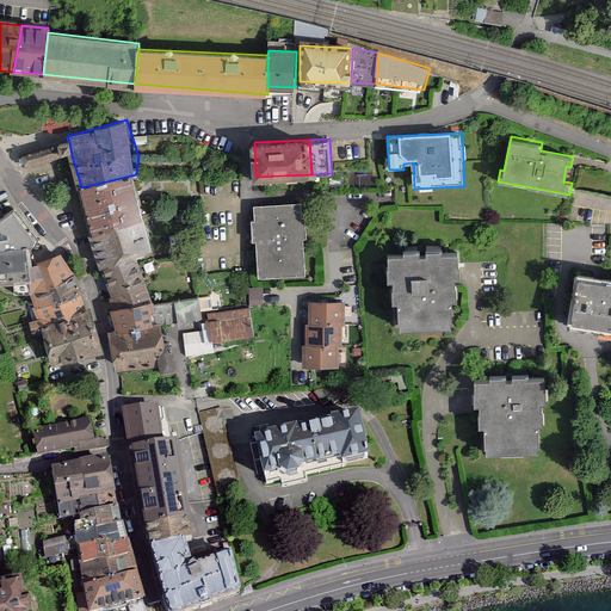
[(69,142),(25,154),(28,168),(72,155),(69,142)]
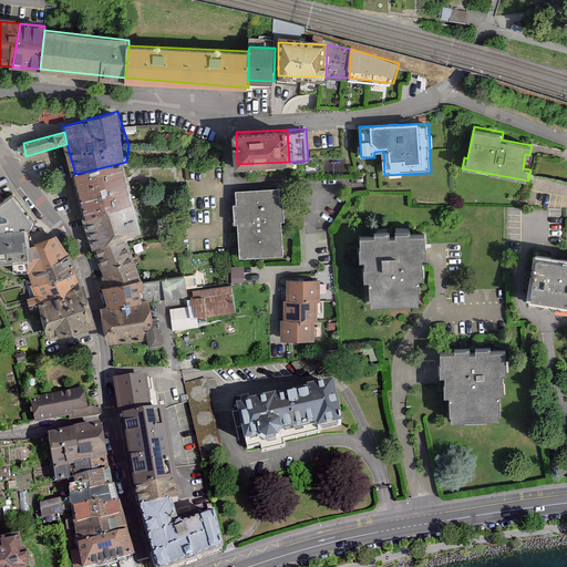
[(126,162),(75,174),(86,218),(135,202),(126,162)]
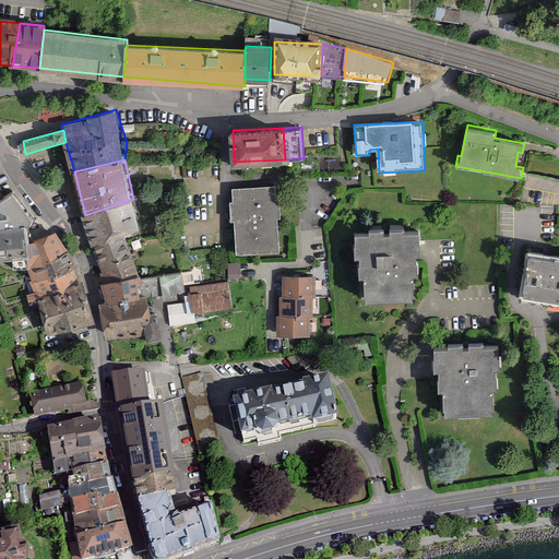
[(277,186),(234,188),(238,254),(282,252),(277,186)]
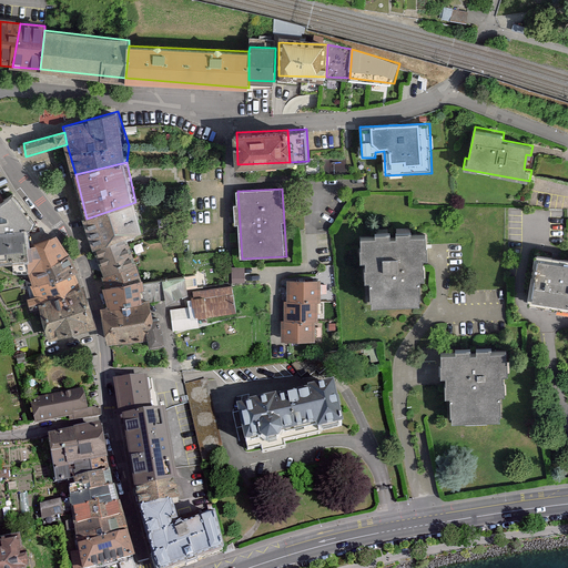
[(0,257),(12,257),(13,275),(29,273),(30,312),(42,310),(49,343),(83,333),(93,331),(81,287),(75,272),(57,237),(29,247),(28,230),(34,230),(36,223),(13,194),(0,202),(0,257)]
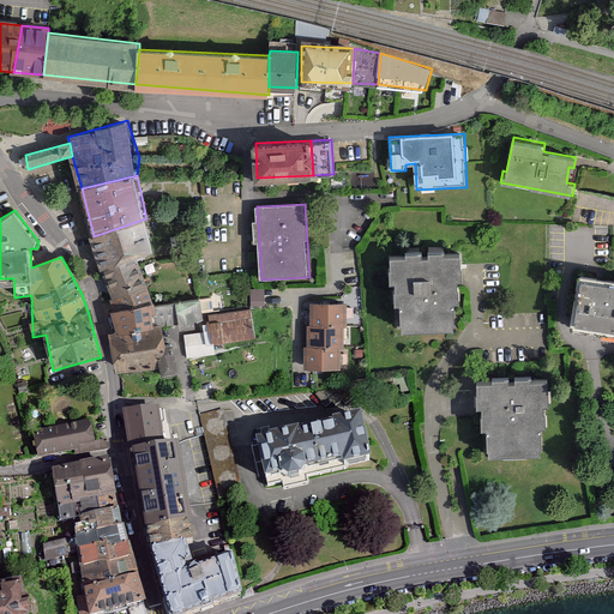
[(146,218),(94,236),(104,270),(139,258),(154,253),(146,218)]
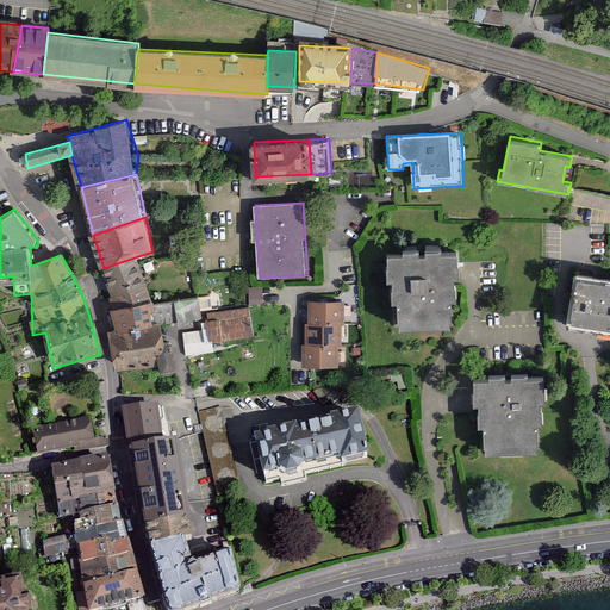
[(405,253),(388,253),(390,278),(394,277),(394,297),(400,297),(400,324),(453,324),(453,298),(458,298),(456,277),(461,277),(461,253),(444,251),(444,249),(428,249),(428,254),(422,255),(422,250),(406,249),(405,253)]
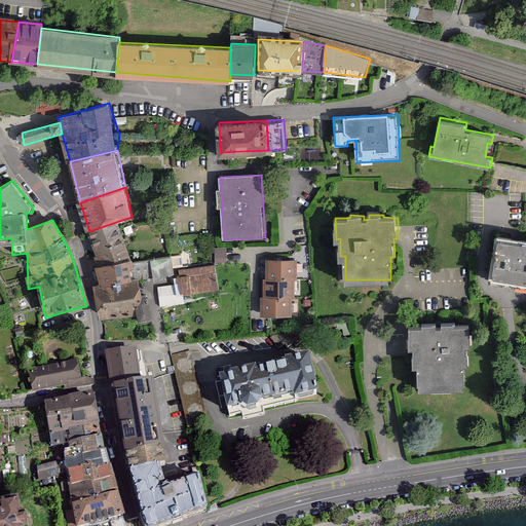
[(119,221),(89,231),(102,265),(132,255),(119,221)]
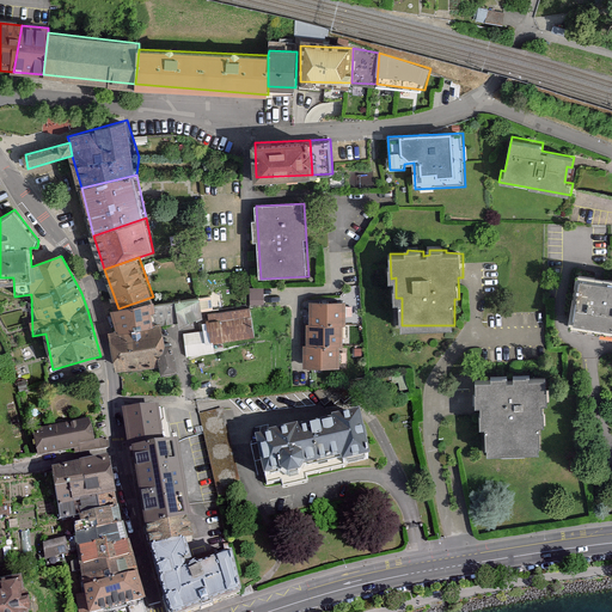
[(611,286),(580,281),(571,330),(611,336),(611,286)]
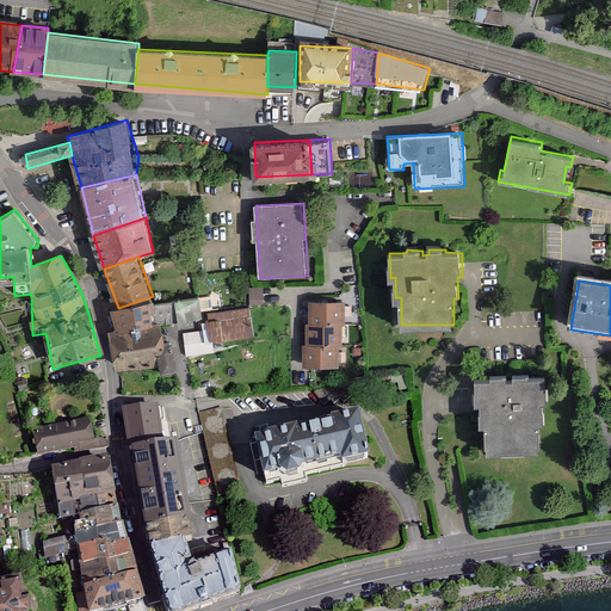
[(264,302),(263,287),(252,287),(252,302),(264,302)]
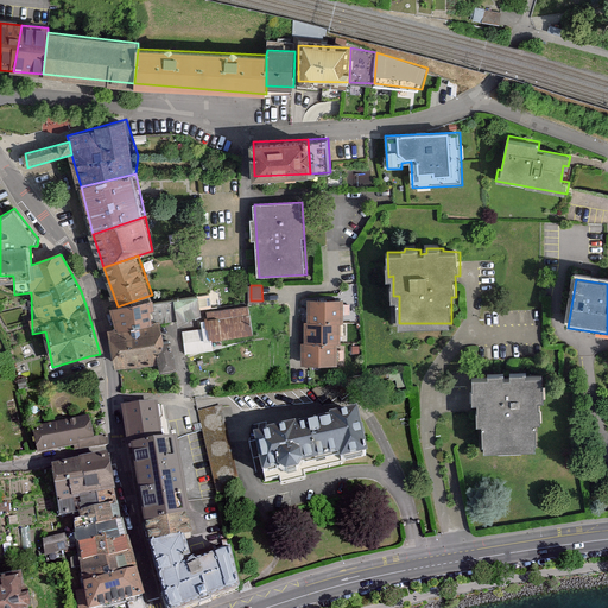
[(198,295),(153,301),(154,318),(165,317),(166,323),(202,315),(198,295)]
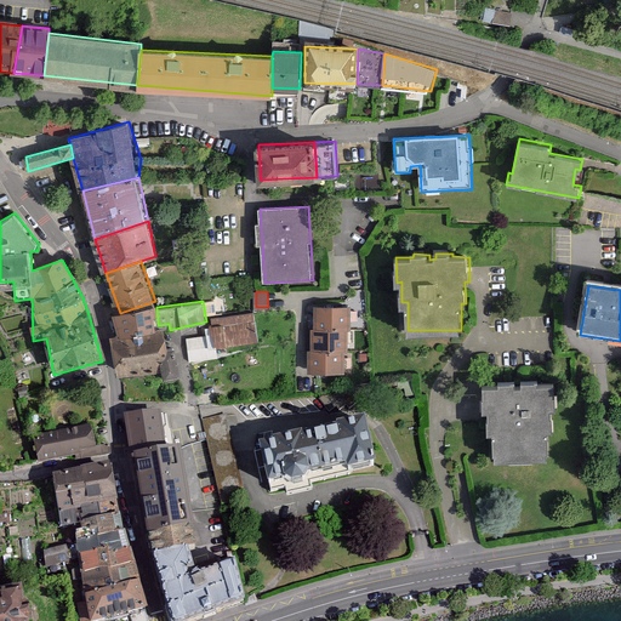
[(157,307),(120,313),(123,337),(159,332),(158,325),(157,307)]
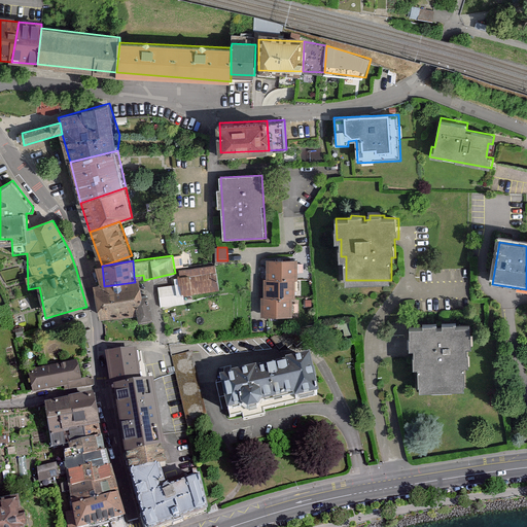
[(269,260),(268,280),(296,280),(299,280),(299,261),(269,260)]
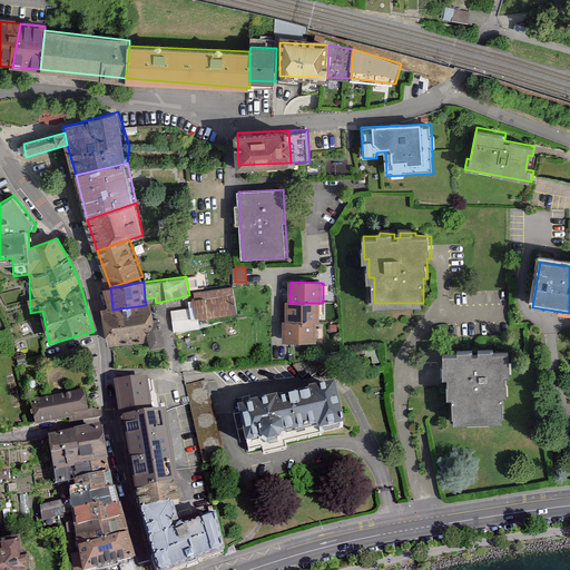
[(193,294),(194,311),(198,311),(198,321),(235,317),(233,288),(193,294)]
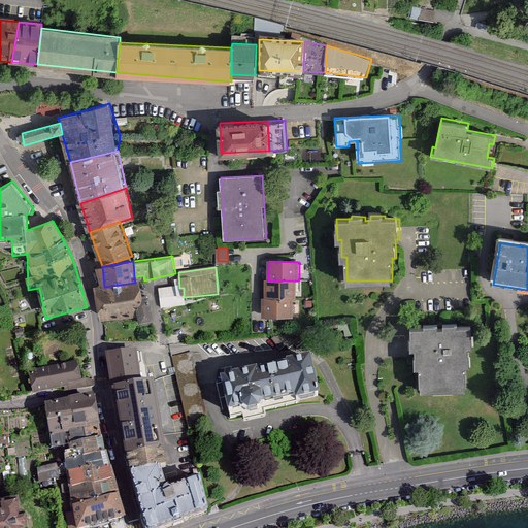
[(267,281),(266,299),(294,300),(296,300),(297,281),(268,281),(267,281)]
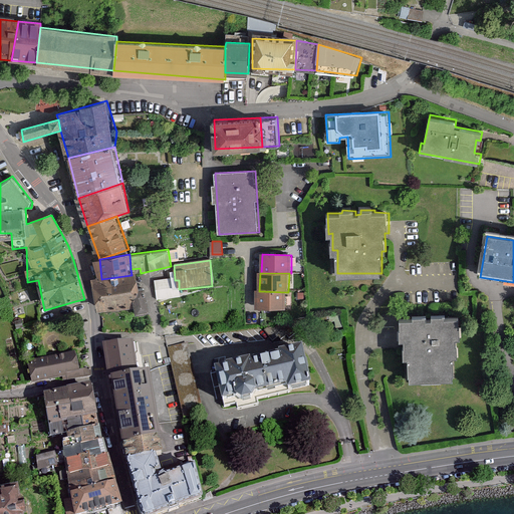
[(101,279),(93,280),(95,297),(99,297),(139,292),(142,292),(140,274),(132,275),(101,279)]
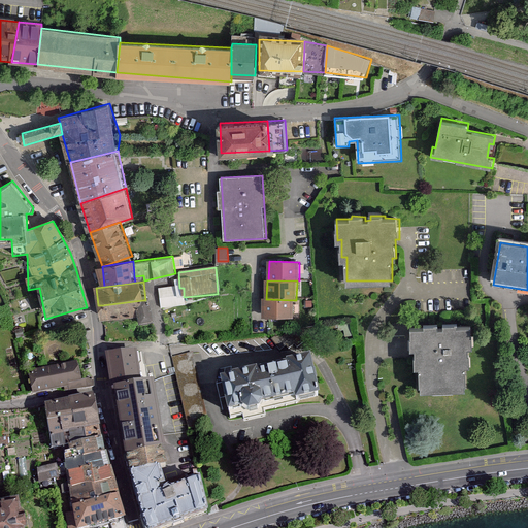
[(179,288),(160,289),(161,309),(185,308),(184,297),(184,288),(179,288)]
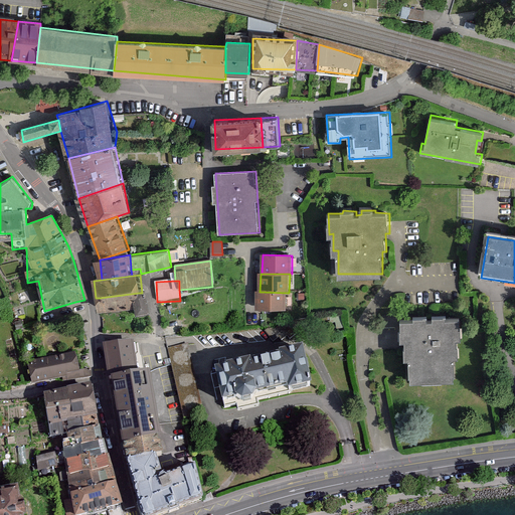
[(258,292),(256,309),(287,310),(287,293),(260,292),(258,292)]
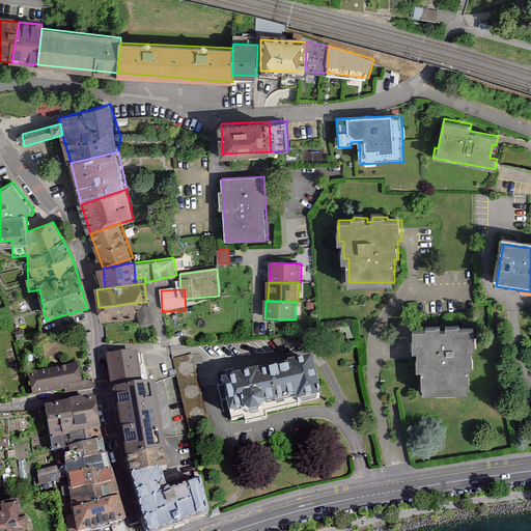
[(143,302),(103,307),(105,324),(146,317),(143,302)]
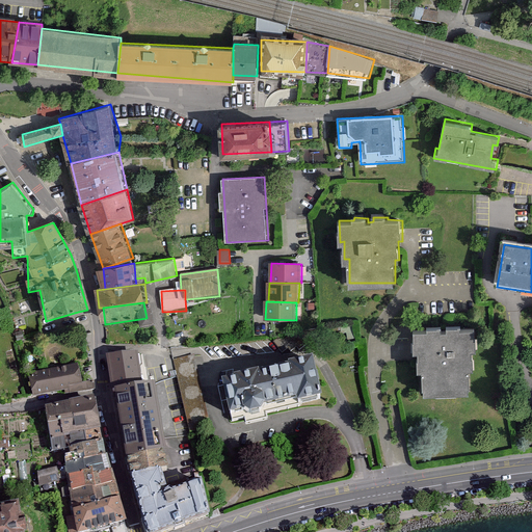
[(428,331),(414,330),(415,352),(419,352),(418,370),(423,370),(424,394),(469,393),(469,370),(474,371),(473,351),(477,351),(476,330),(461,330),(461,328),(448,328),(448,333),(442,333),(442,328),(428,328),(428,331)]
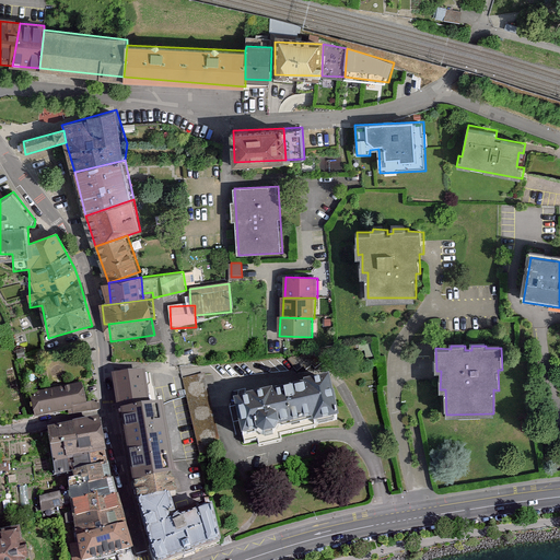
[(155,373),(116,375),(120,409),(160,404),(155,373)]
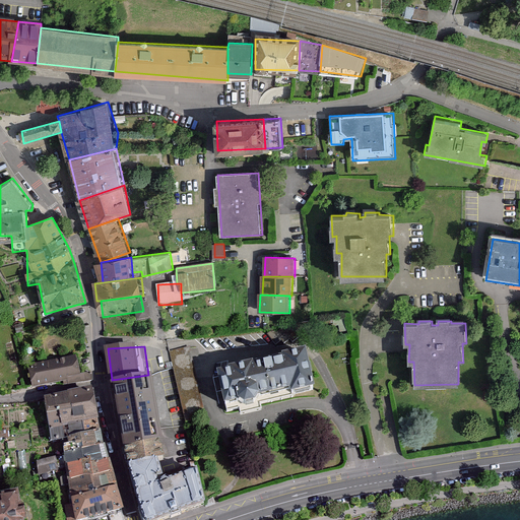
[(206,410),(191,348),(171,353),(186,415),(206,410)]
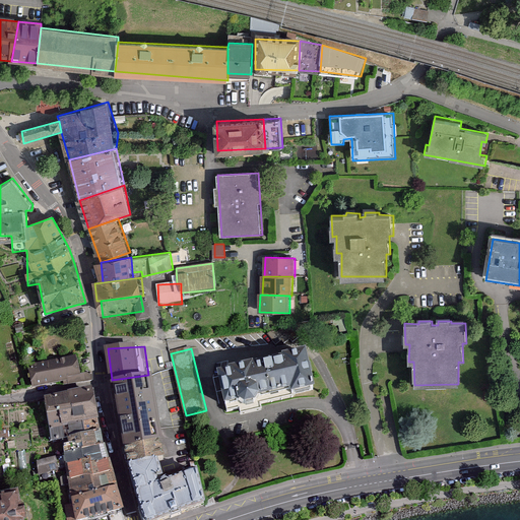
[(305,353),(213,378),(223,415),(315,391),(305,353)]
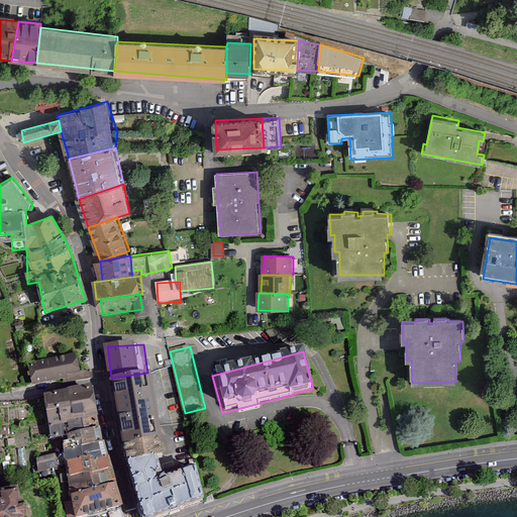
[(84,353),(29,366),(33,386),(87,377),(84,353)]
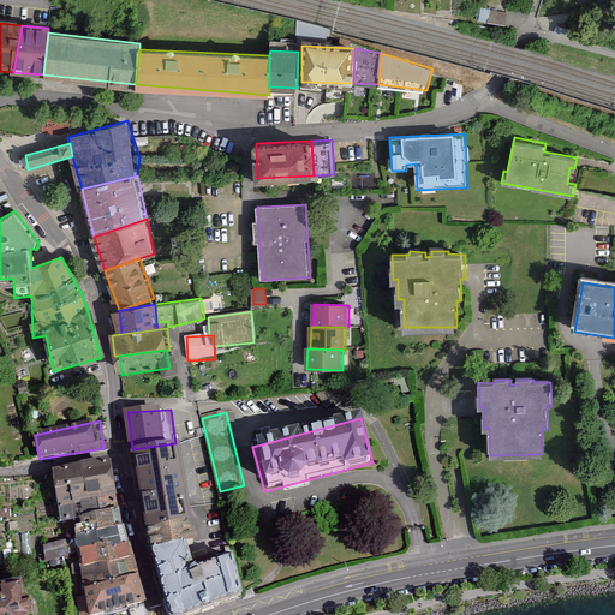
[(175,443),(132,449),(139,494),(147,531),(183,521),(192,519),(187,487),(180,443),(175,443)]
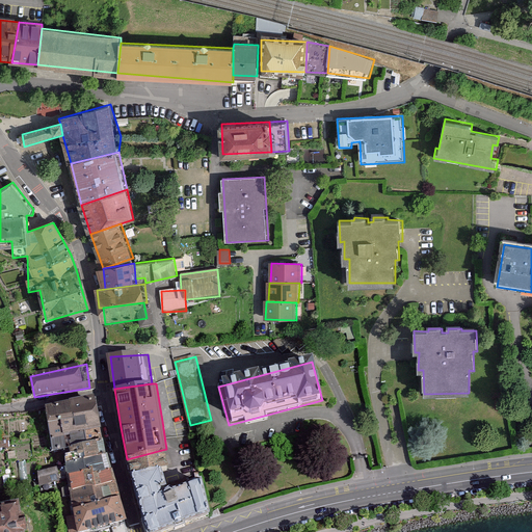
[(97,397),(43,408),(53,451),(61,449),(106,439),(97,397)]
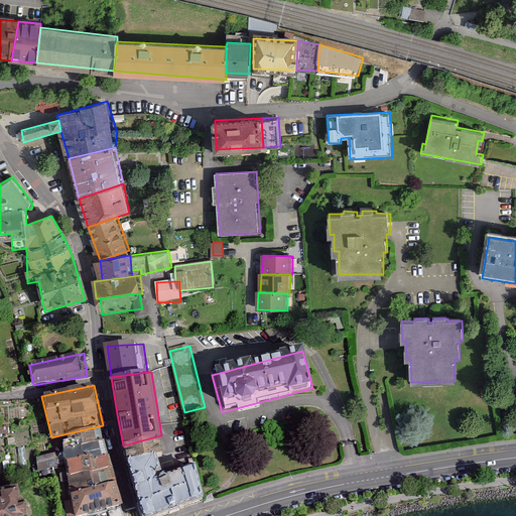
[(66,465),(109,452),(103,425),(59,435),(62,449),(66,465)]
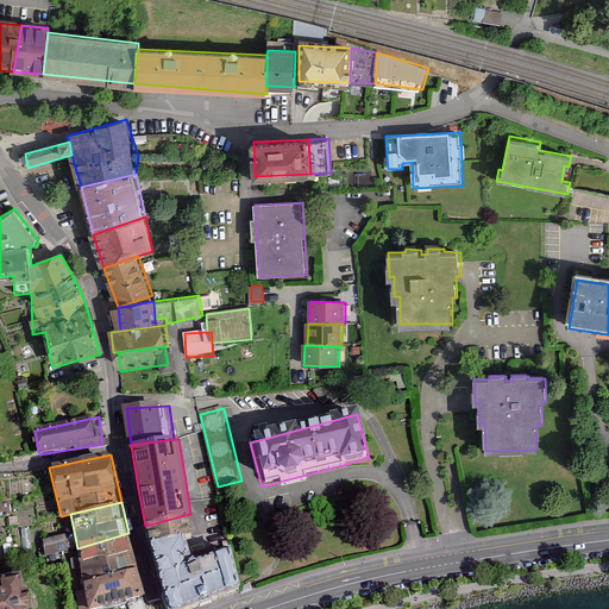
[(181,516),(145,526),(150,540),(151,546),(187,537),(184,528),(181,516)]
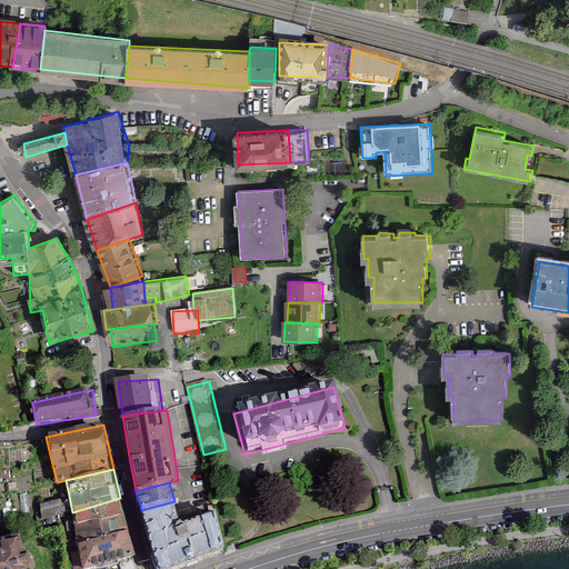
[(69,496),(41,503),(46,521),(72,512),(69,496)]
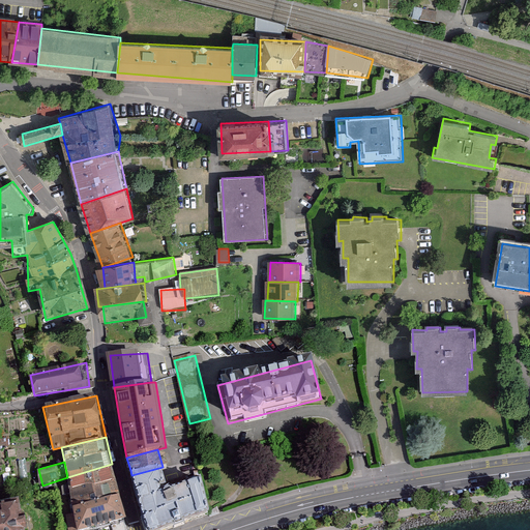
[(75,512),(122,497),(112,464),(67,477),(75,512)]
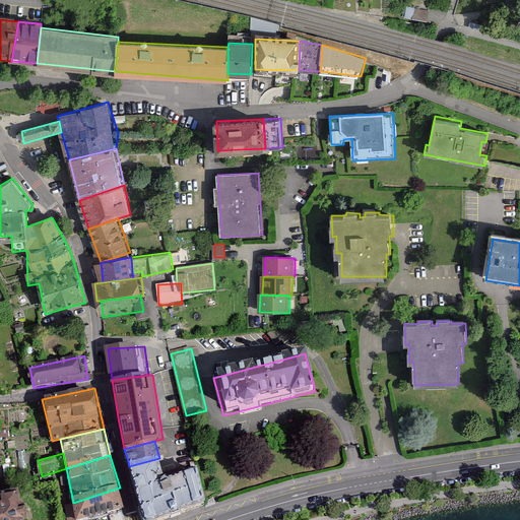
[(159,458),(129,466),(142,519),(169,519),(177,517),(205,506),(204,498),(198,474),(165,484),(159,483),(159,458)]
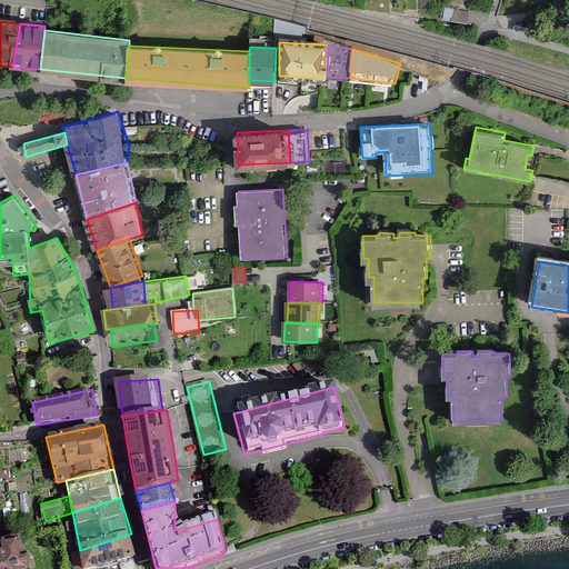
[(131,533),(80,550),(83,568),(101,568),(136,557),(131,533)]
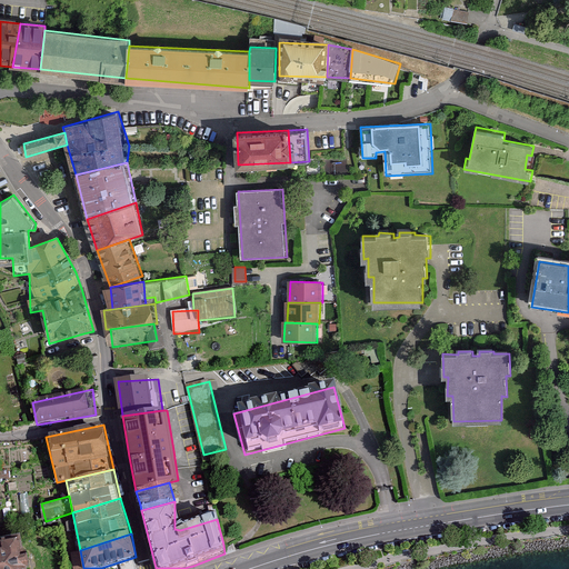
[(3,553),(0,552),(0,568),(27,568),(26,543),(3,543),(3,553)]
